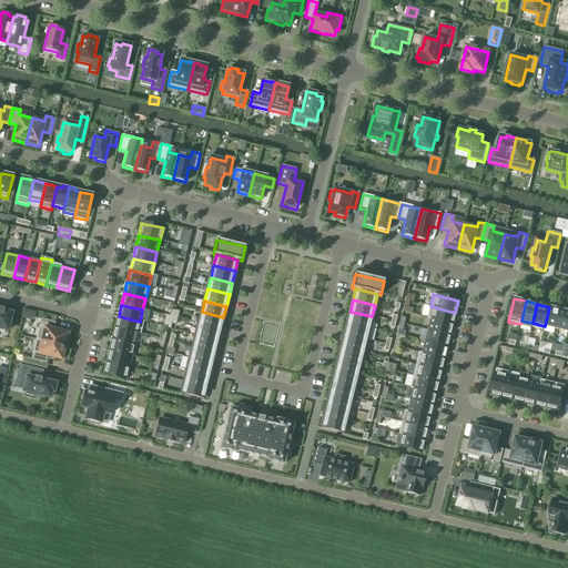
[(430,306),(427,318),(432,320),(453,324),(455,313),(430,306)]
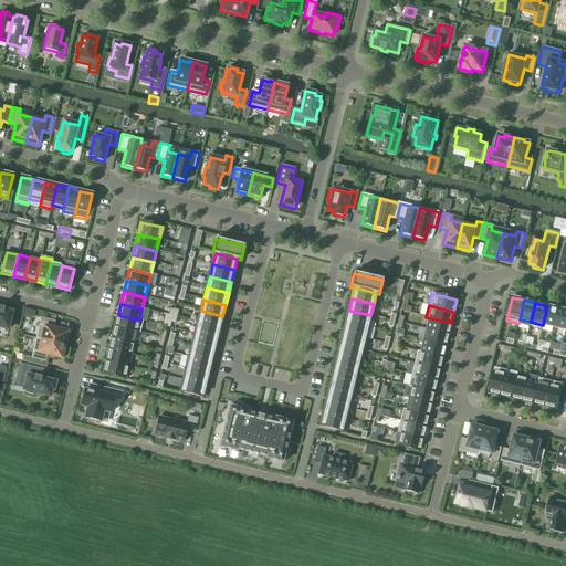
[(559,308),(547,306),(543,325),(554,327),(559,308)]
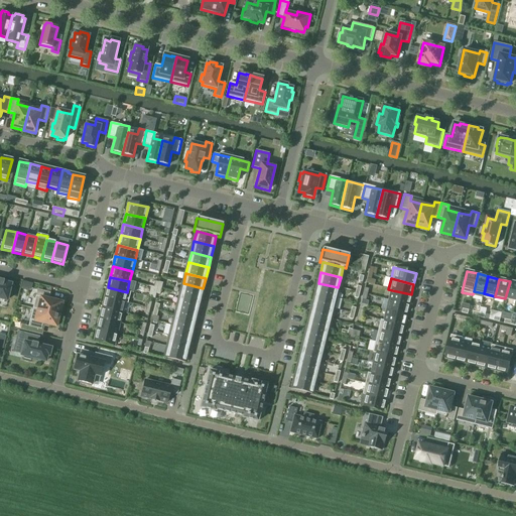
[(0,298),(7,300),(9,292),(11,293),(13,285),(3,282),(3,281),(0,280),(0,298)]
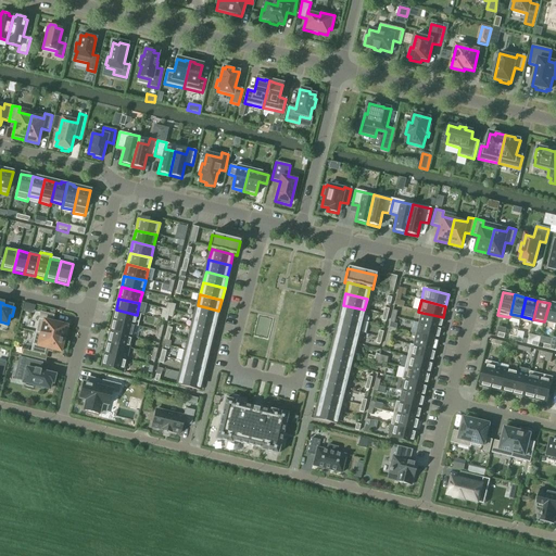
[(555,304),(550,303),(544,321),(555,325),(555,323),(555,302),(555,304)]
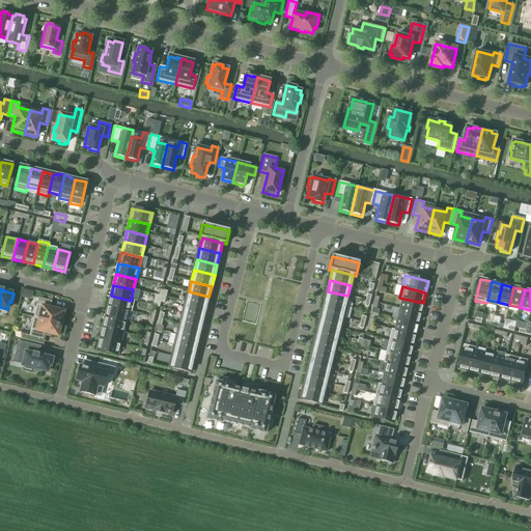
[(208,297),(189,291),(186,303),(206,308),(208,297)]
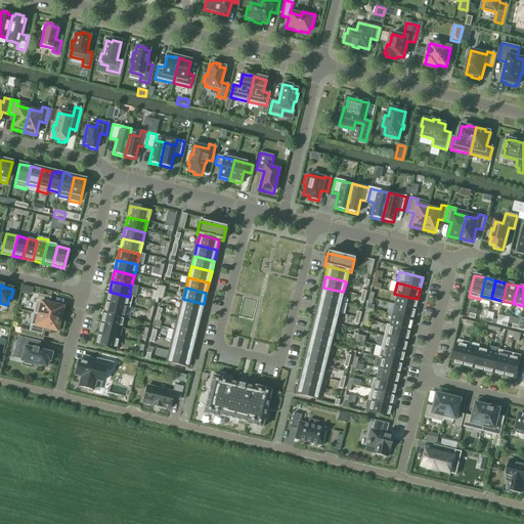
[(343,292),(323,288),(320,298),(340,303),(343,292)]
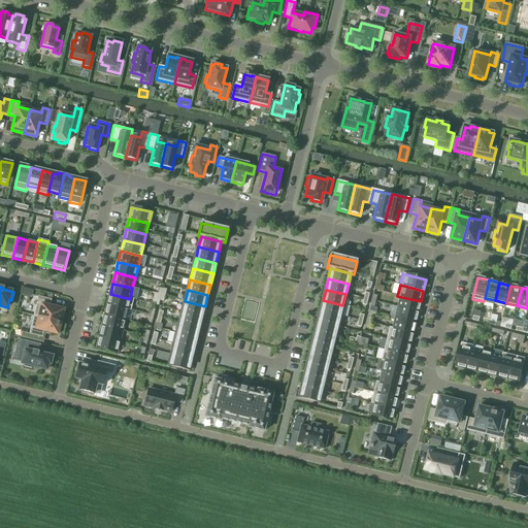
[(107,304),(127,309),(131,310),(134,300),(110,294),(107,304)]
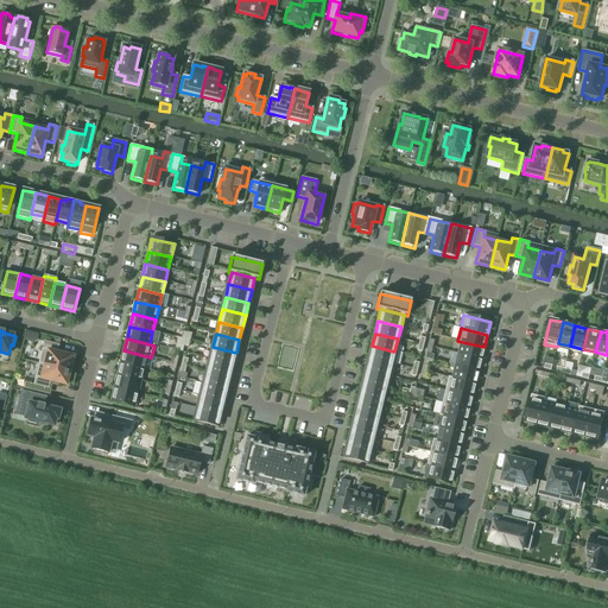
[(44,342),(38,363),(70,372),(74,356),(57,353),(59,346),(44,342)]
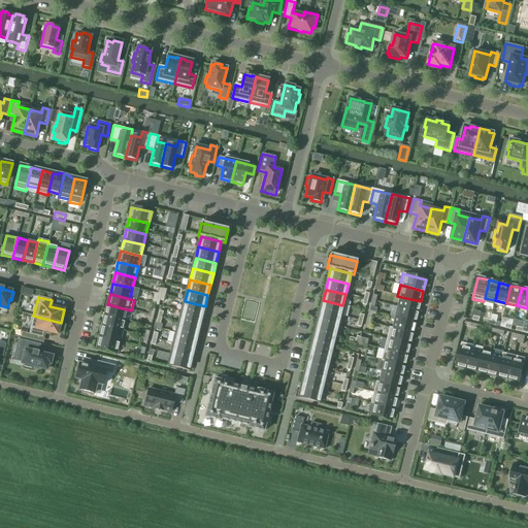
[(398,307),(418,312),(421,301),(401,297),(398,307)]
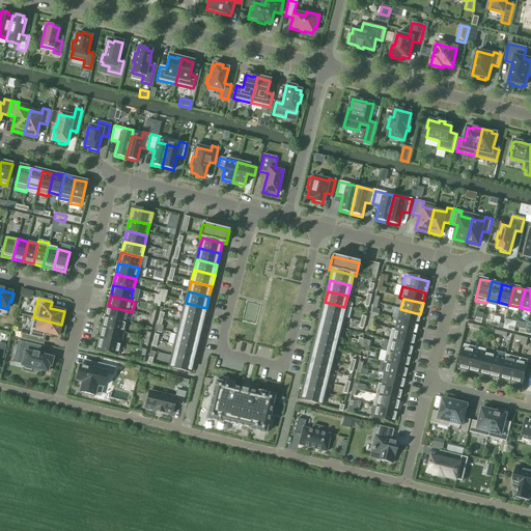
[(322,313),(342,317),(344,307),(325,302),(322,313)]
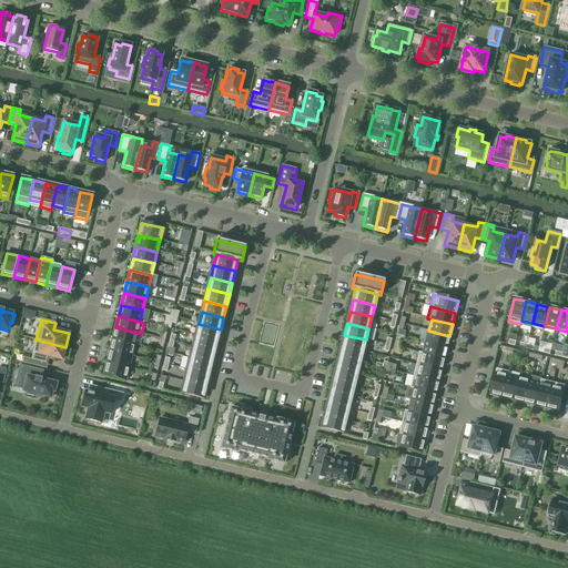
[(196,335),(217,341),(221,330),(199,324),(196,335)]
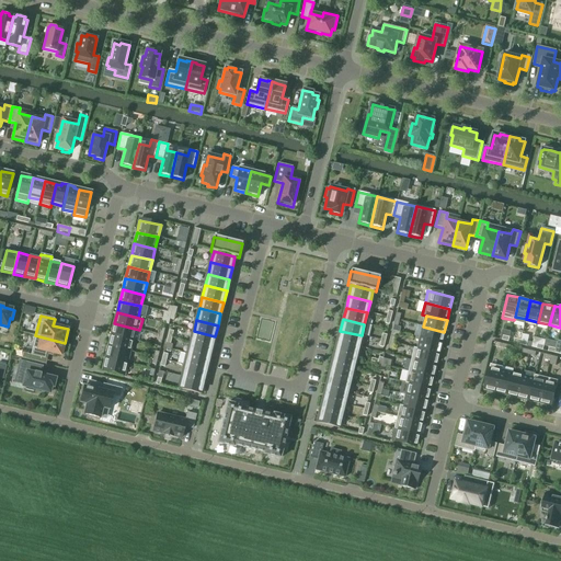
[(112,335),(133,341),(135,329),(114,323),(112,335)]
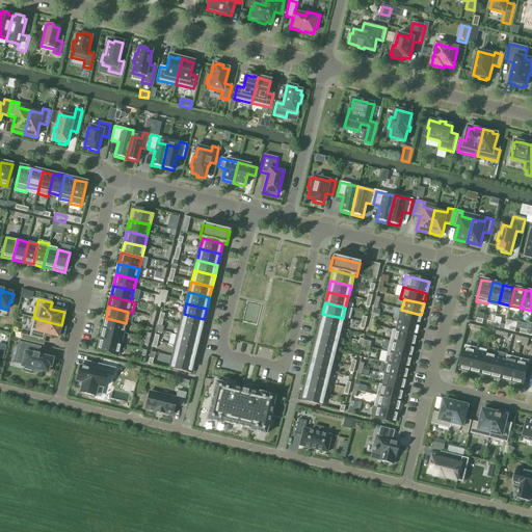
[(398,320),(419,325),(421,315),(401,310),(398,320)]
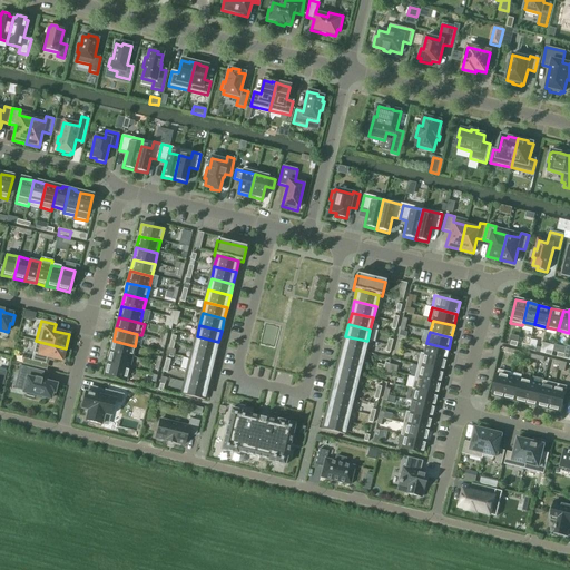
[(218,342),(197,336),(194,349),(216,353),(218,342)]
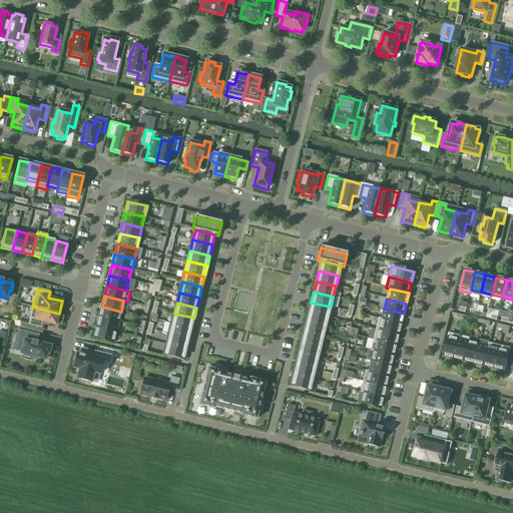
[(331,307),(311,303),(309,313),(328,318),(331,307)]
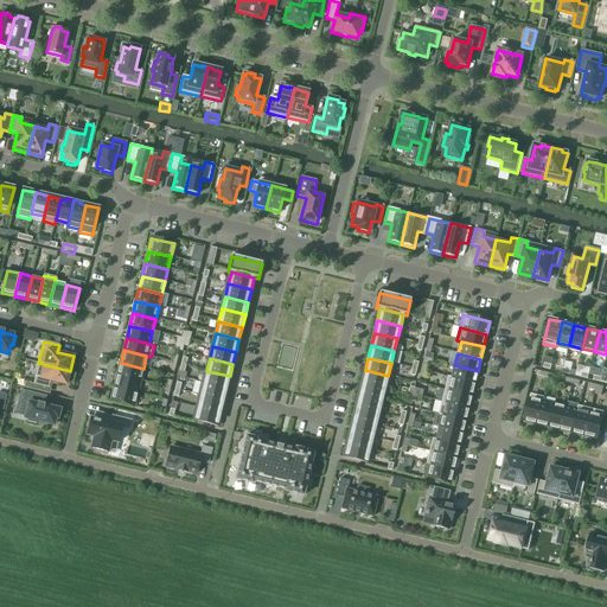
[(38,363),(33,385),(49,388),(50,381),(66,384),(70,371),(38,363)]
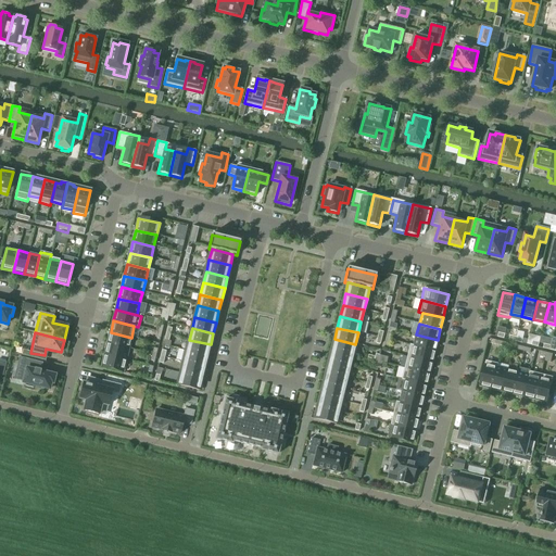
[(131,338),(111,332),(108,343),(128,349),(131,338)]
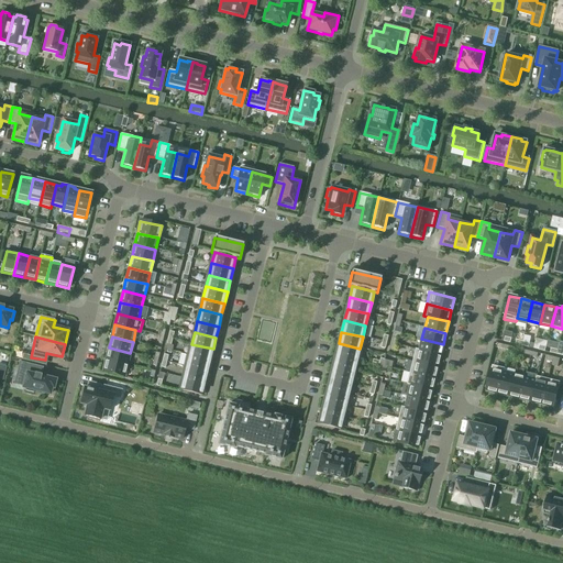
[(419,351),(440,356),(443,344),(421,339),(419,351)]
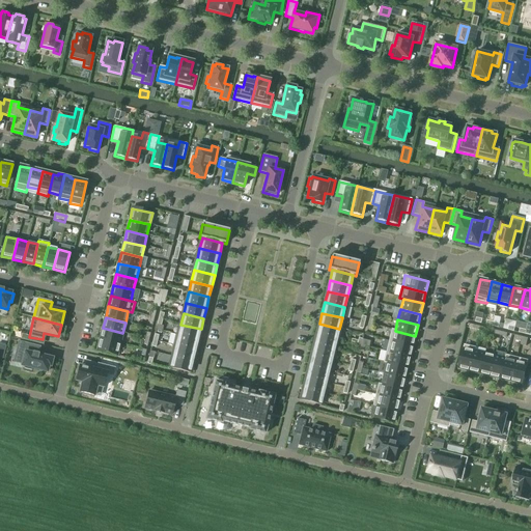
[(316,335),(337,339),(339,329),(319,324),(316,335)]
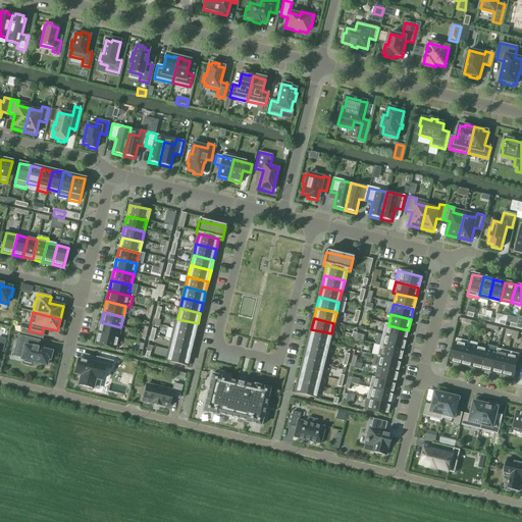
[(198,323),(177,319),(175,329),(195,334),(198,323)]
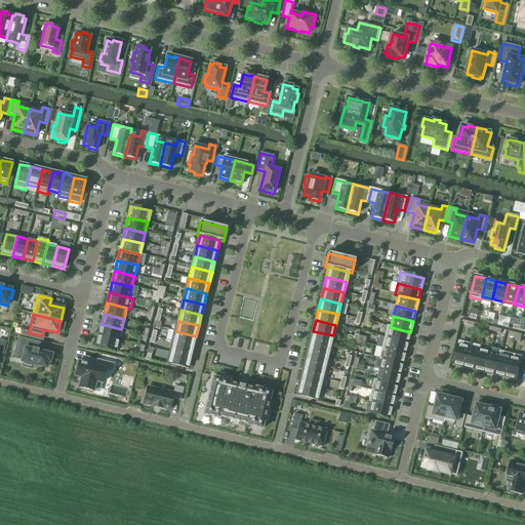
[(98,335),(119,340),(121,329),(102,324),(98,335)]
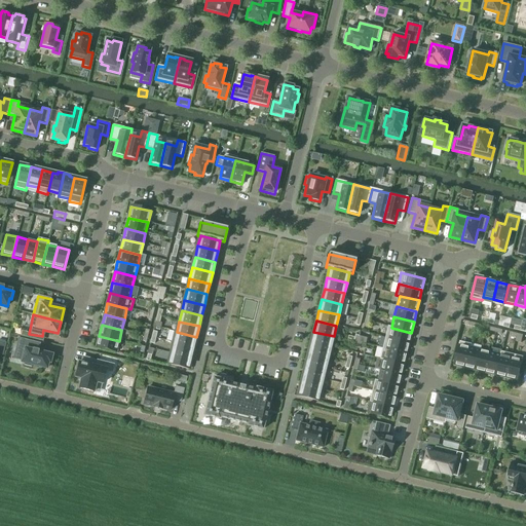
[(408,343),(411,333),(391,328),(388,327),(386,338),(408,343)]
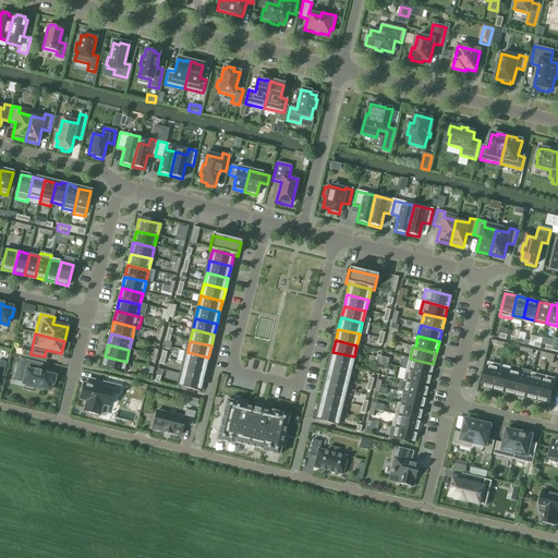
[(184,364),(206,368),(208,358),(187,352),(184,364)]
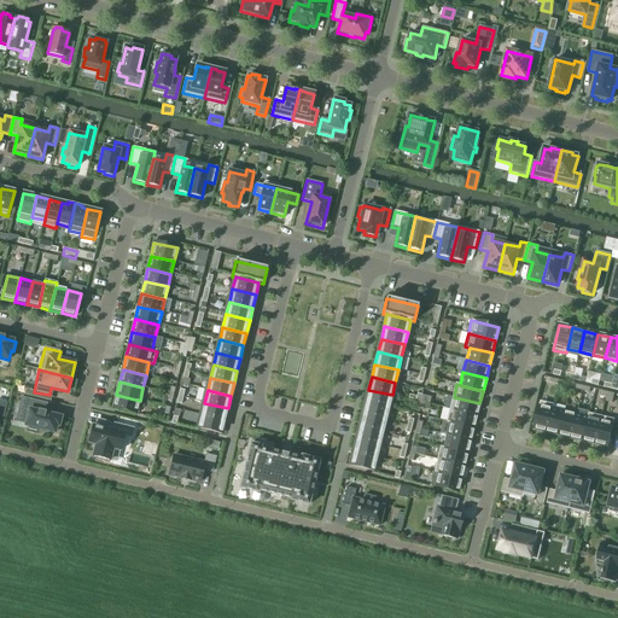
[(392,395),(368,390),(366,402),(389,408),(392,395)]
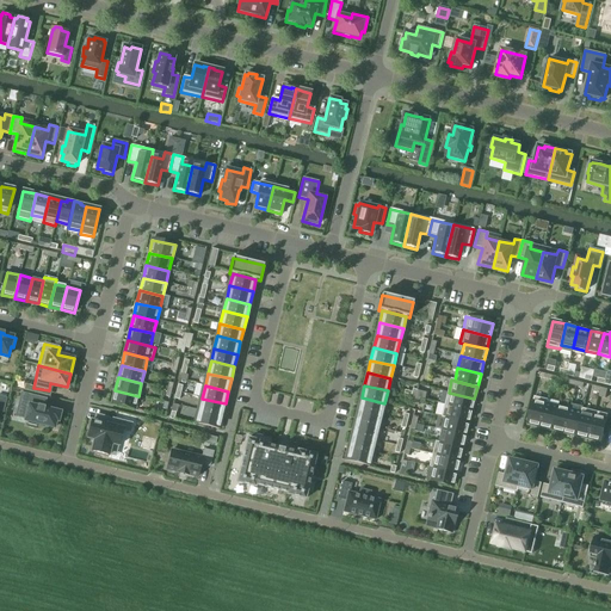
[(139,396),(115,390),(112,403),(135,409),(139,396)]
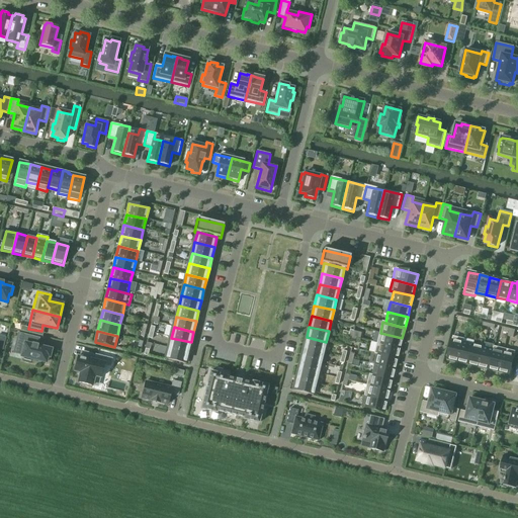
[(39,339),(18,333),(14,347),(23,349),(21,357),(23,358),(23,360),(31,362),(31,359),(46,363),(48,357),(50,358),(52,350),(37,346),(39,339)]
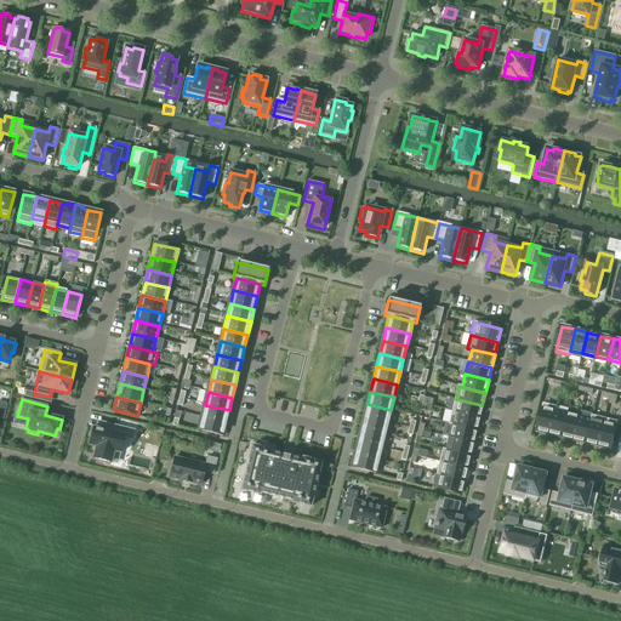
[(456,399),(455,399),(451,411),(453,411),(479,419),(482,405),(456,399)]
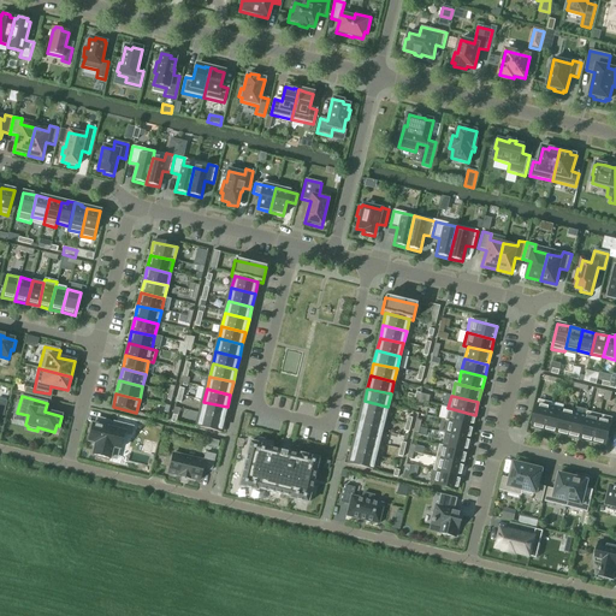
[(361,414),(385,419),(388,407),(365,401),(361,414)]
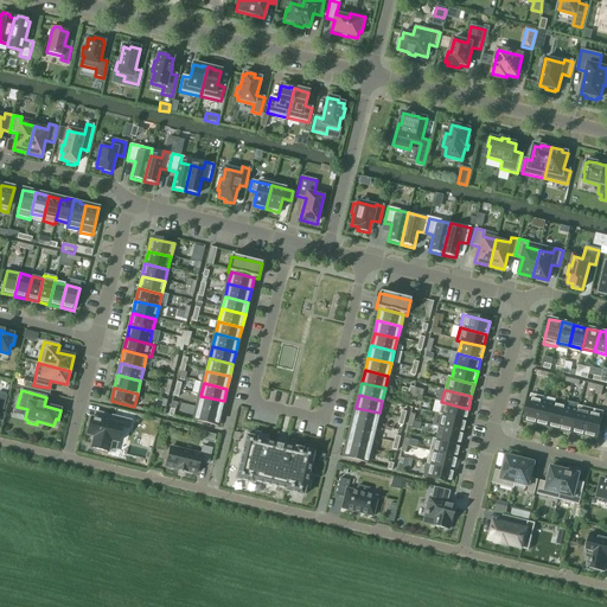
[(544,397),(531,395),(524,421),(537,425),(543,401),(544,397)]
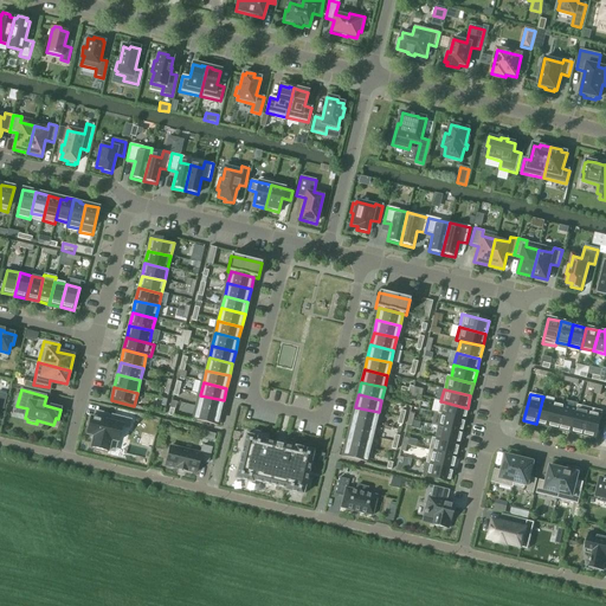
[(224,400),(200,395),(197,407),(220,413),(224,400)]
